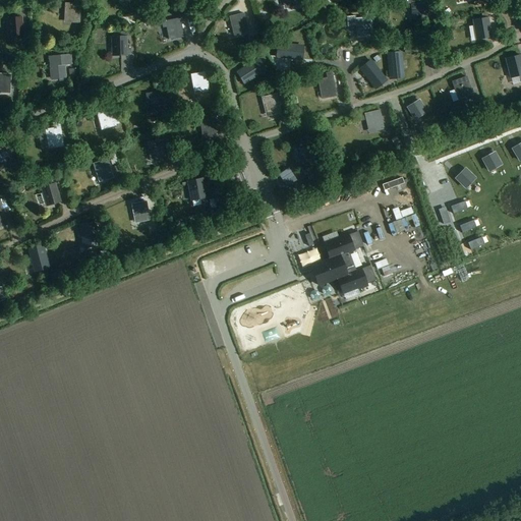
[(286,10),(299,6),(297,0),(282,0),(283,2),(286,10)]
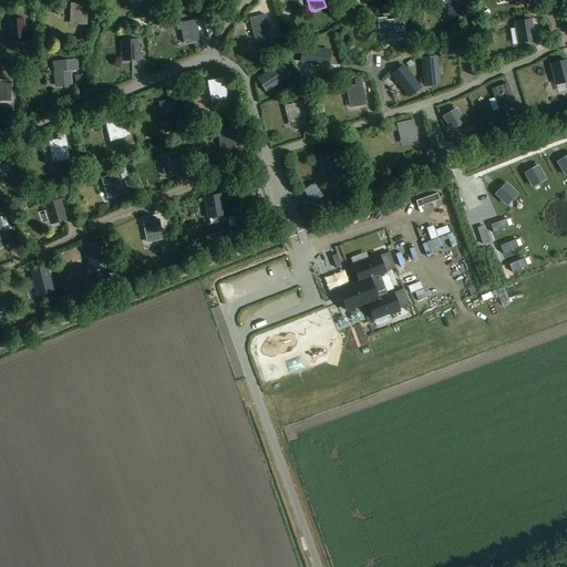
[(445,0),(449,18),(464,17),(462,0),(445,0)]
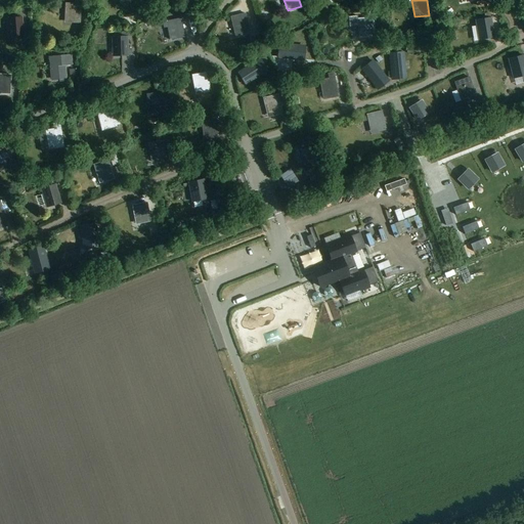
[(186,16),(193,14),(191,4),(184,5),(186,16)]
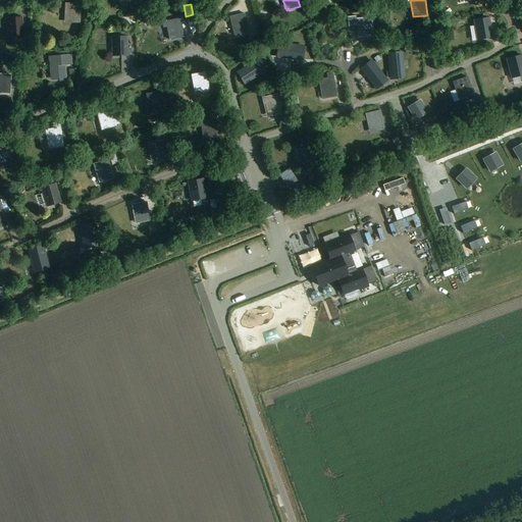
[(76,25),(77,7),(63,6),(62,24),(76,25)]
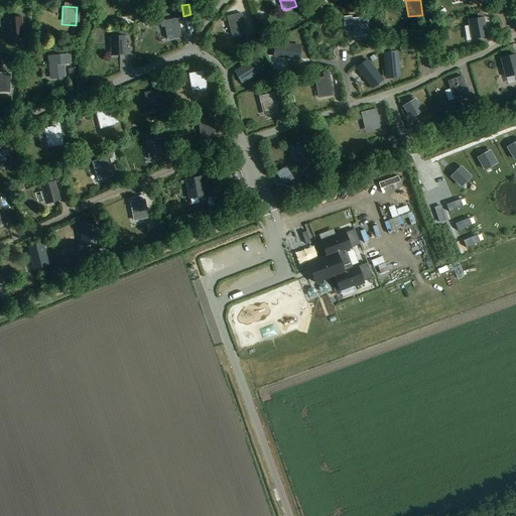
[(360,8),(362,19),(352,20),(355,39),(370,37),(367,18),(371,18),(370,7),(360,8)]
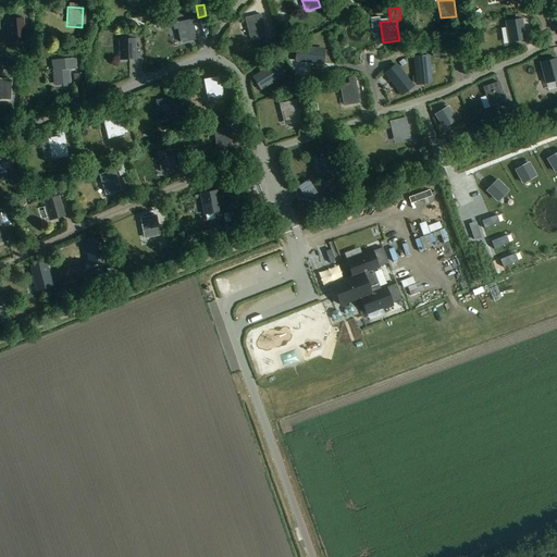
[(250,39),(265,36),(260,16),(246,20),(250,39)]
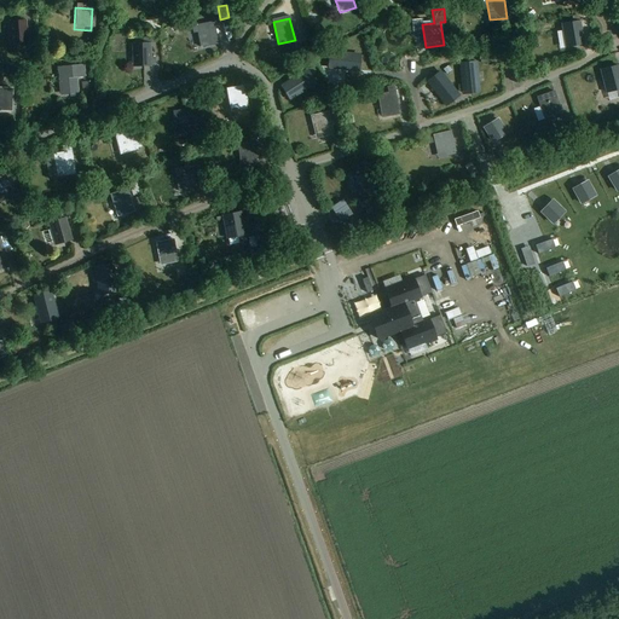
[(9,45),(28,44),(27,22),(7,23),(9,45)]
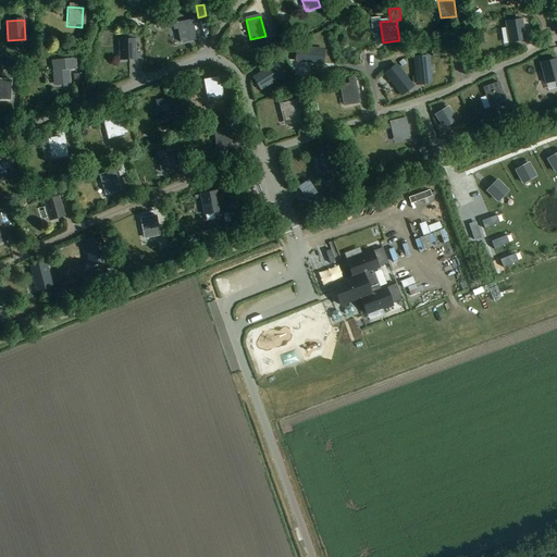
[(193,20),(176,23),(181,44),(197,40),(193,20)]
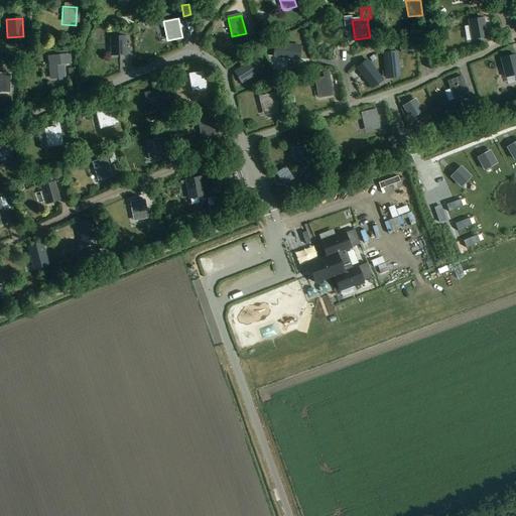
[(472,40),(486,37),(483,19),(469,21),(472,40)]
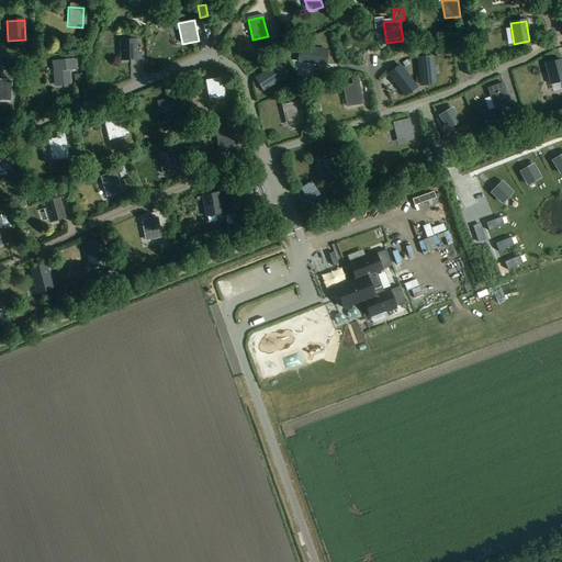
[(137,40),(120,41),(121,56),(121,62),(131,60),(138,60),(137,58),(142,58),(141,53),(137,53),(137,40)]
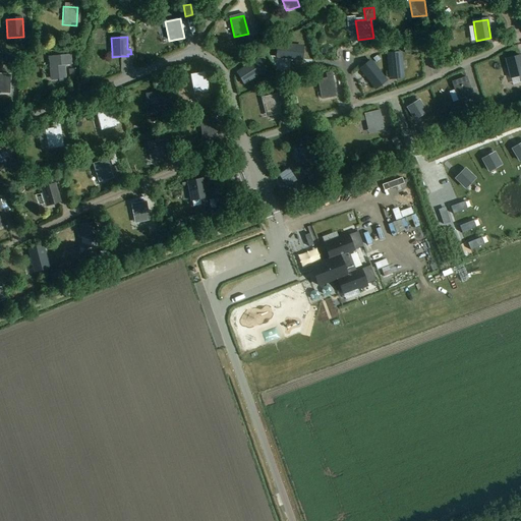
[(277,44),(276,59),(287,60),(298,60),(302,61),(302,60),(302,57),(303,46),(298,45),(285,44),(277,44)]
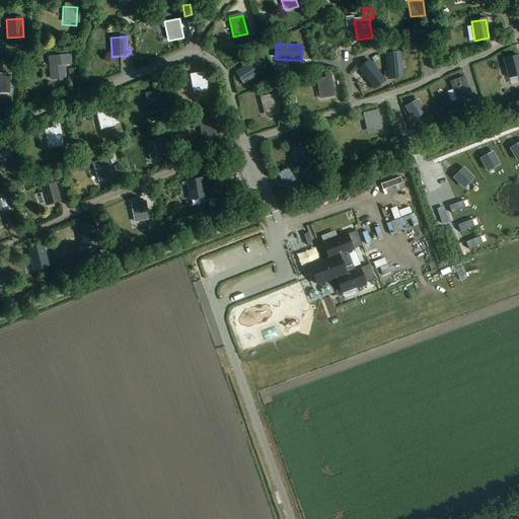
[(399,52),(384,52),(386,78),(401,76),(399,52)]
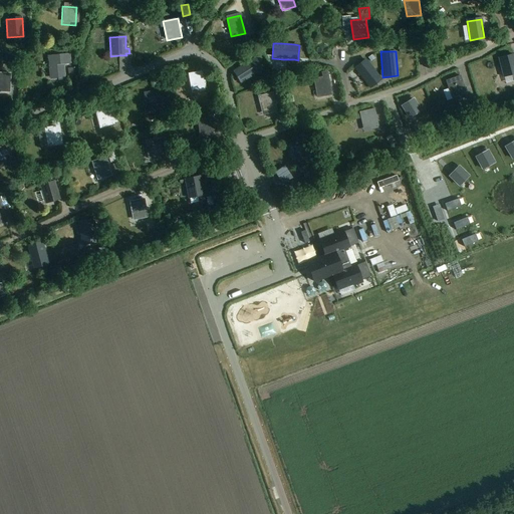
[(69,54),(48,56),(50,79),(58,78),(59,80),(65,80),(63,64),(70,64),(69,54)]
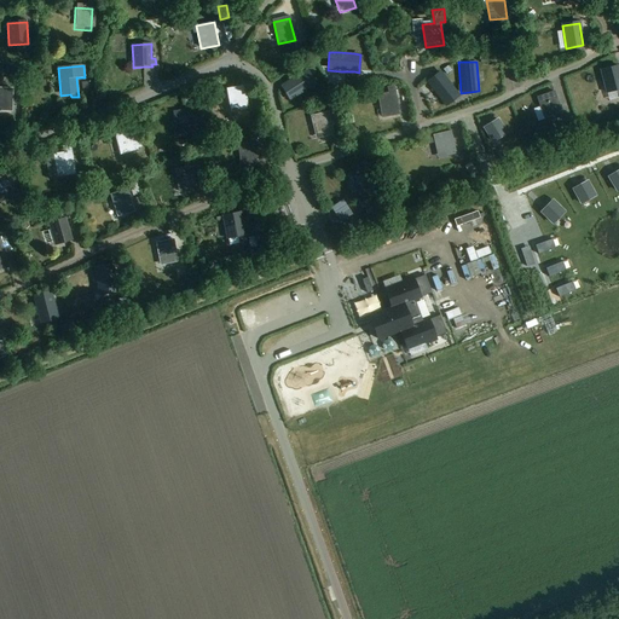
[(618,98),(618,71),(617,65),(600,70),(607,93),(617,90),(618,98)]
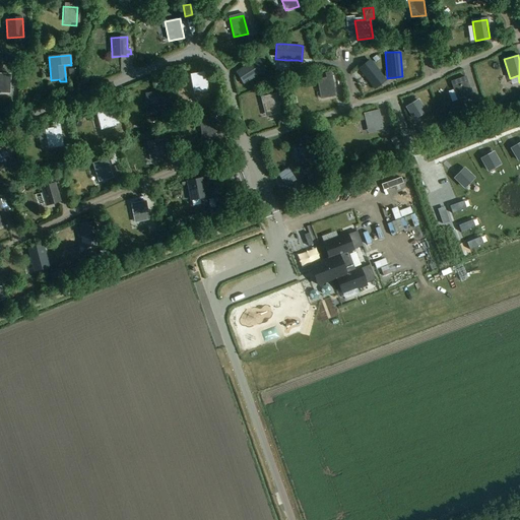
[(237,73),(244,83),(265,70),(258,59),(237,73)]
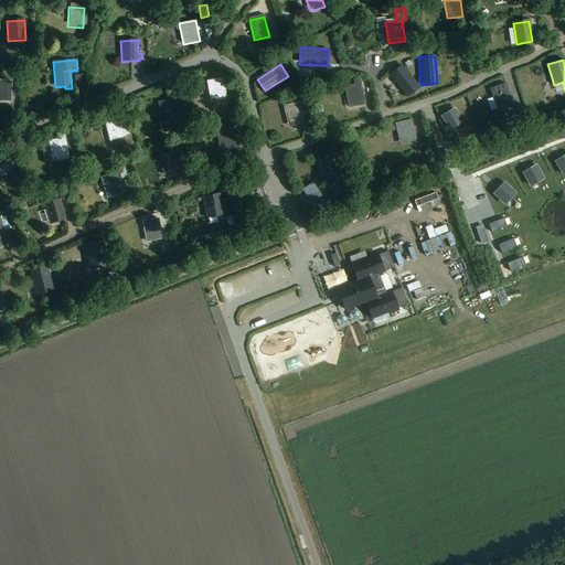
[(402,64),(388,74),(406,96),(419,85),(402,64)]
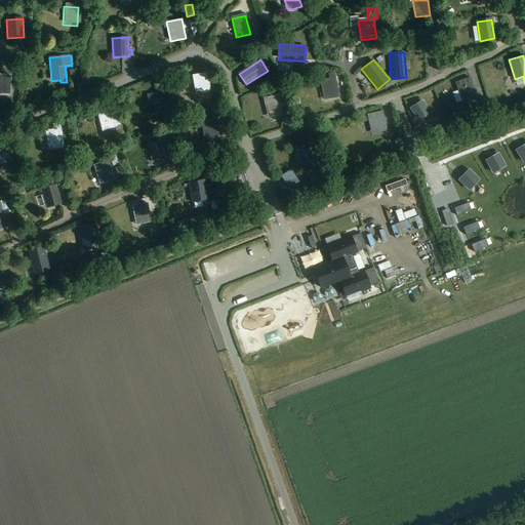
[(329,80),(321,82),(322,87),(324,97),(332,95),(333,99),(339,98),(335,79),(334,73),(328,74),(329,80)]
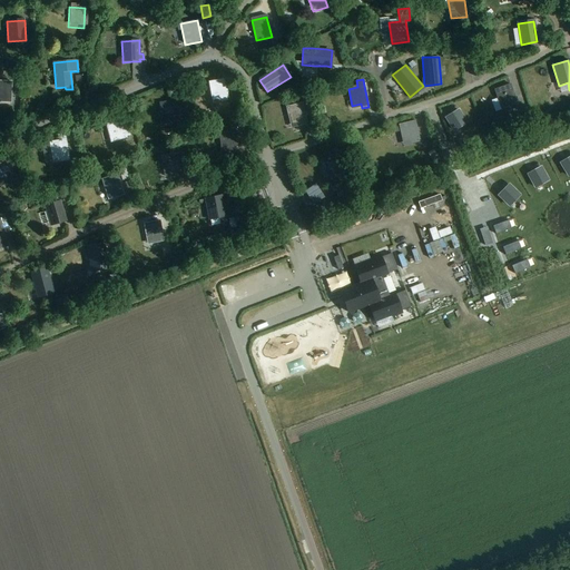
[(0,100),(10,101),(11,82),(0,80),(0,100)]
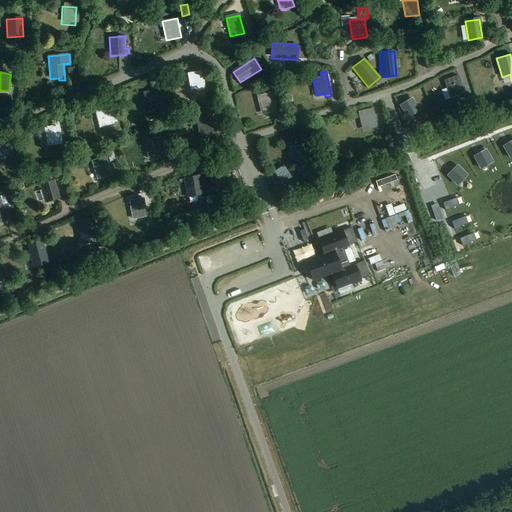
[(202,72),(187,75),(188,81),(189,80),(191,90),(199,88),(199,92),(205,91),(202,72)]
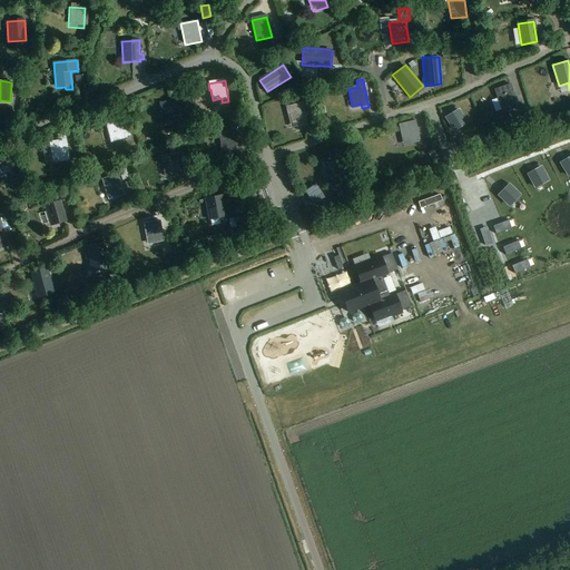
[(502,110),(518,105),(510,85),(494,90),(502,110)]
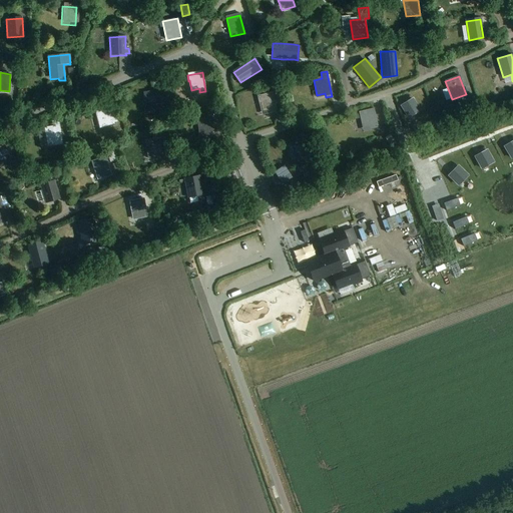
[(146,112),(159,109),(156,91),(143,93),(146,112)]
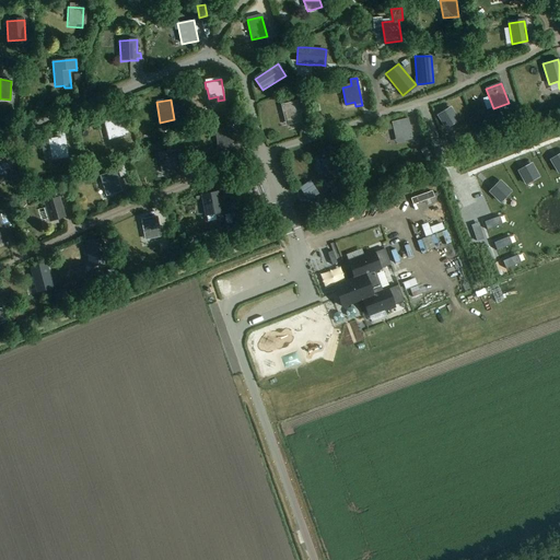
[(286,127),(302,123),(296,103),(281,106),(286,127)]
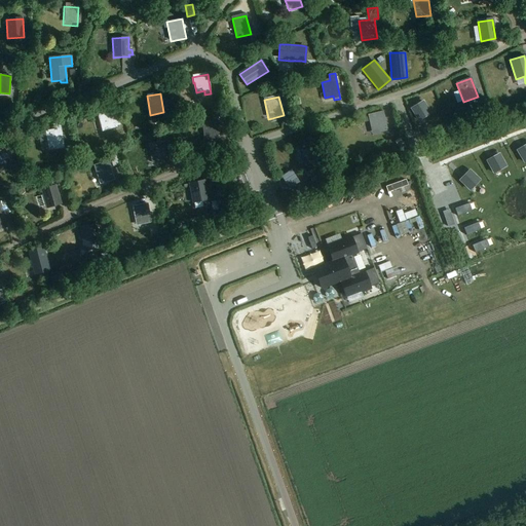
[(411,110),(418,122),(429,115),(422,103),(411,110)]
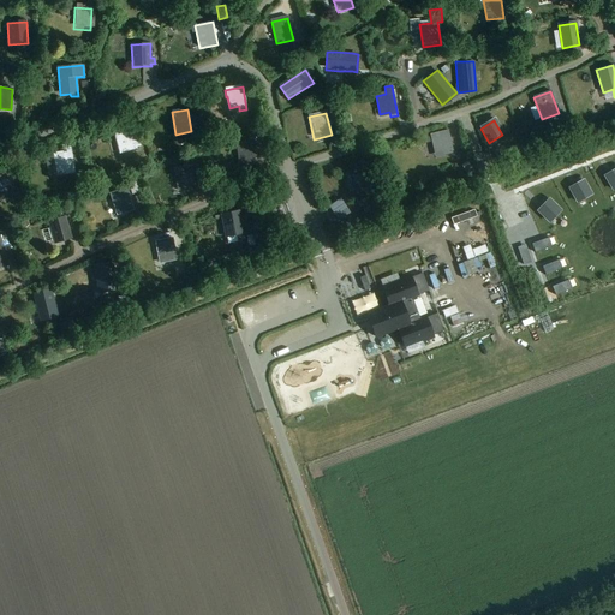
[(119,155),(135,150),(129,129),(113,133),(119,155)]
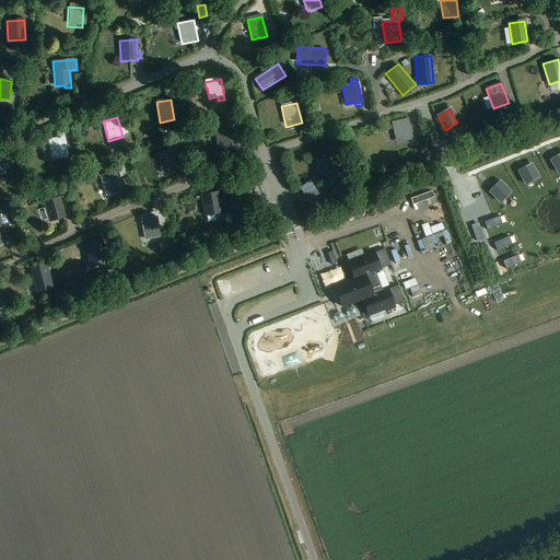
[(397,143),(411,139),(407,119),(392,123),(397,143)]
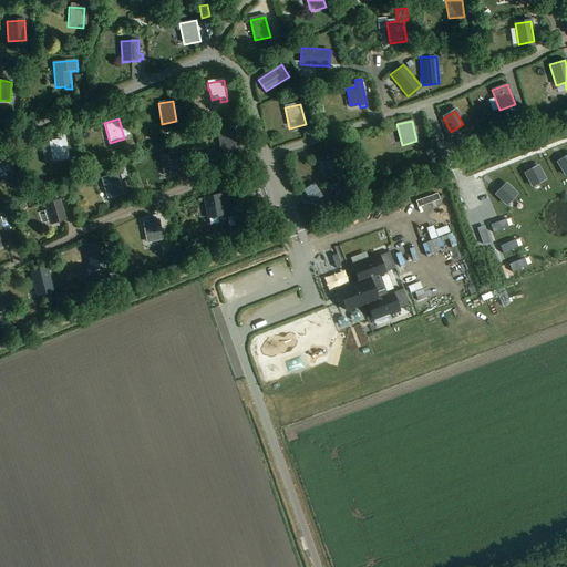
[(186,122),(178,124),(181,135),(188,134),(186,122)]
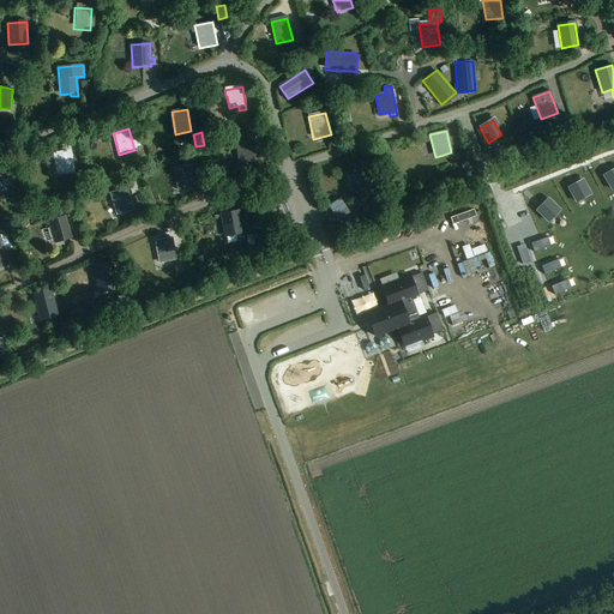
[(253,142),(235,144),(239,167),(256,164),(253,142)]
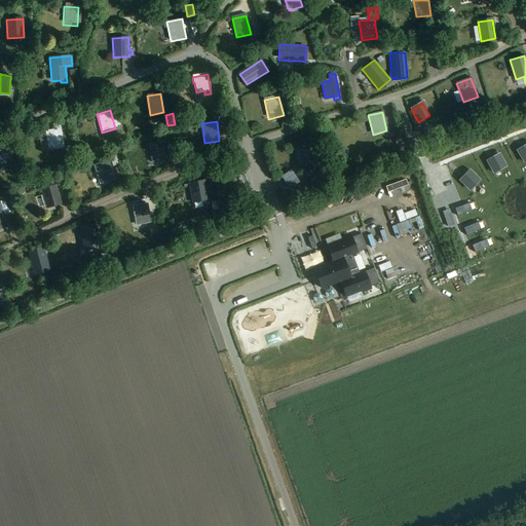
[(45,133),(48,151),(63,149),(60,130),(45,133)]
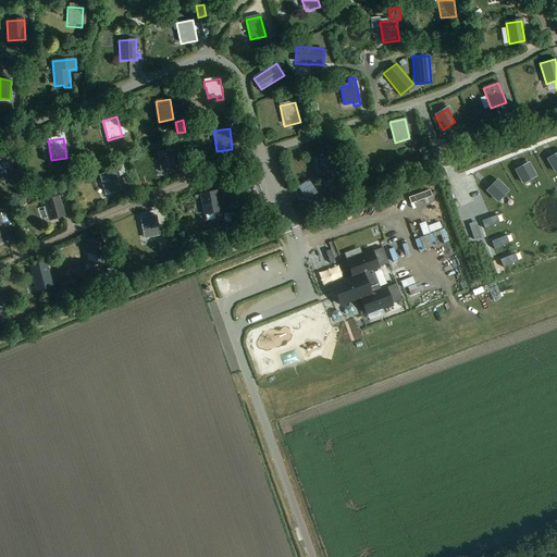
[(164,146),(165,151),(156,153),(160,173),(176,170),(171,145),(164,146)]
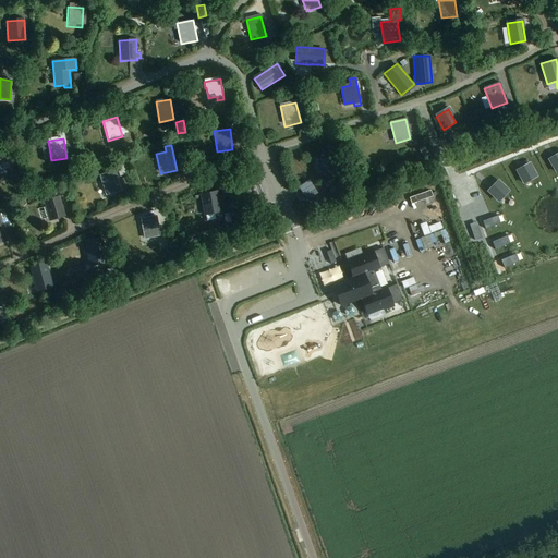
[(322,171),(336,167),(330,147),(316,150),(322,171)]
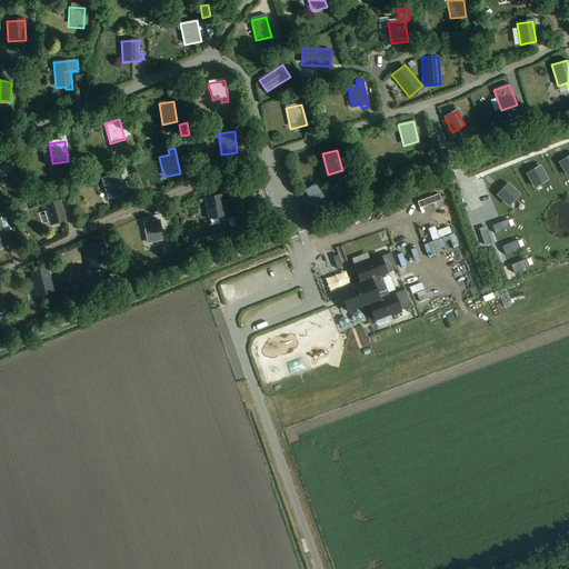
[(6,161),(0,162),(0,186),(11,182),(12,186),(25,182),(22,177),(12,180),(6,161)]
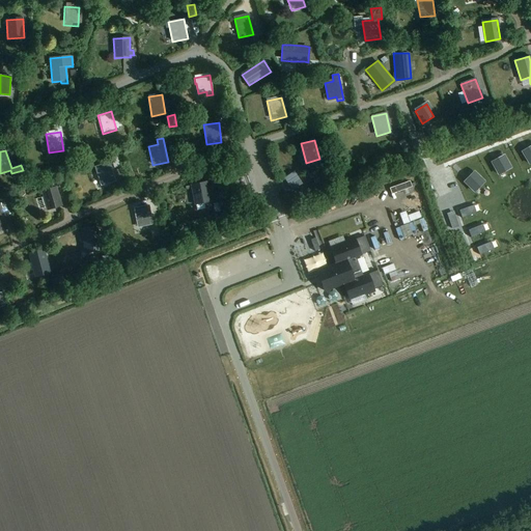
[(511,169),(504,157),(493,163),(499,175),(511,169)]
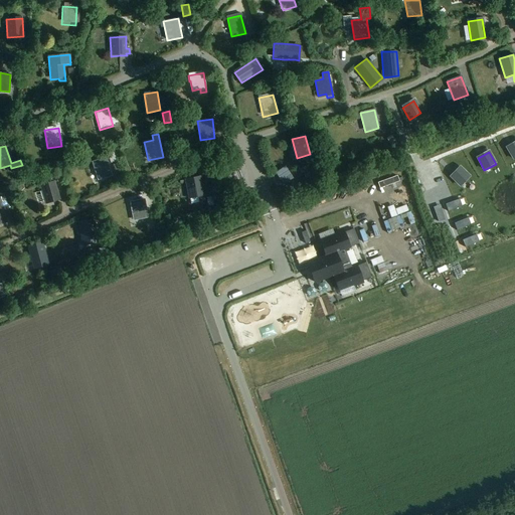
[(111,176),(105,157),(91,162),(97,180),(111,176)]
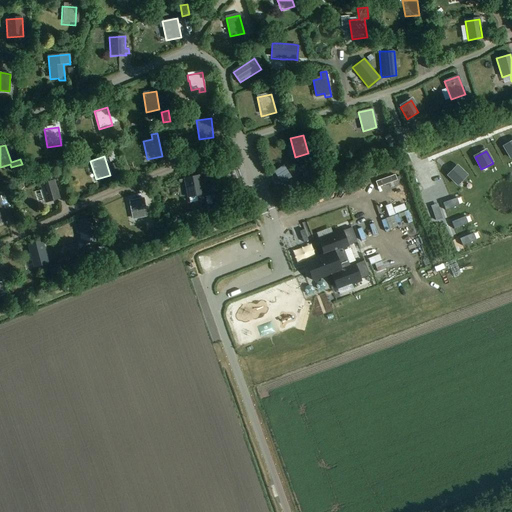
[(291,177),(284,165),(274,172),(281,184),(291,177)]
